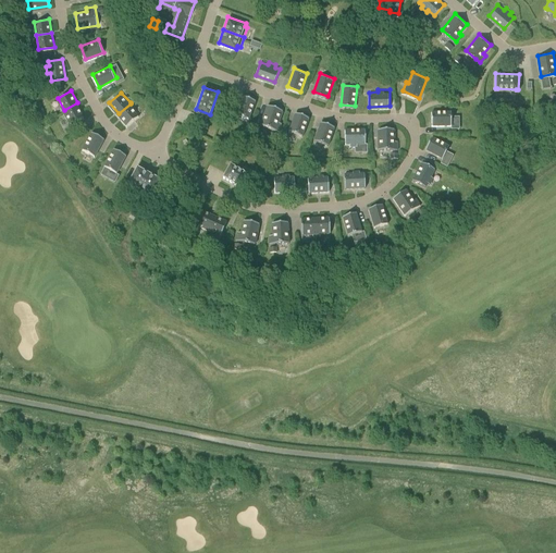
[(256,98),(243,94),(236,112),(249,117),(256,98)]
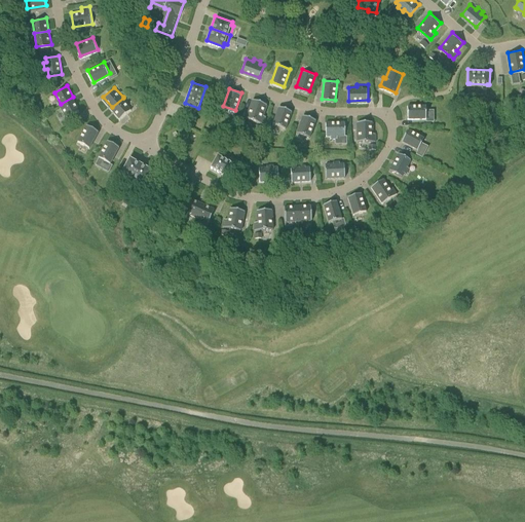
[(73,97),(61,104),(66,115),(67,116),(79,109),(73,97)]
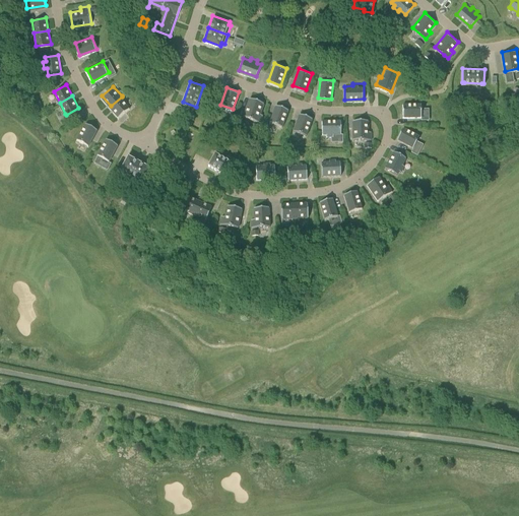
[(122,97),(111,106),(120,115),(130,106),(131,106),(122,95),(122,97)]
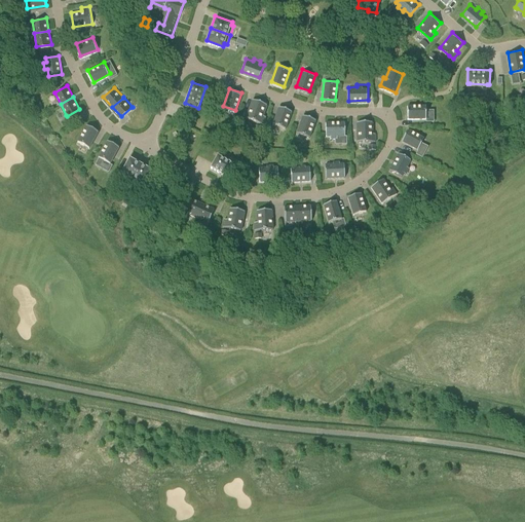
[(254,97),(249,111),(247,116),(259,120),(264,122),(266,114),(264,113),(267,102),(254,97)]
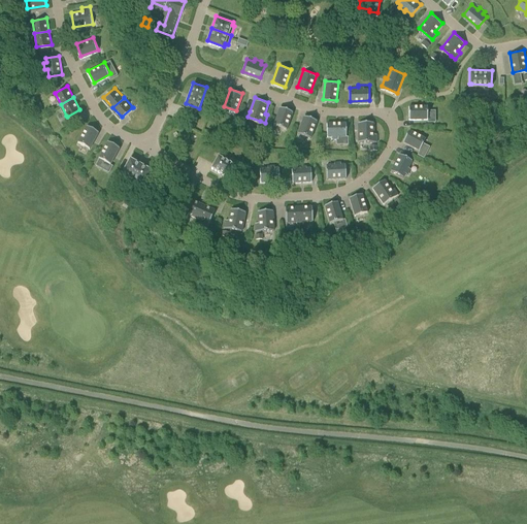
[(428,103),(409,104),(409,118),(428,117),(428,103)]
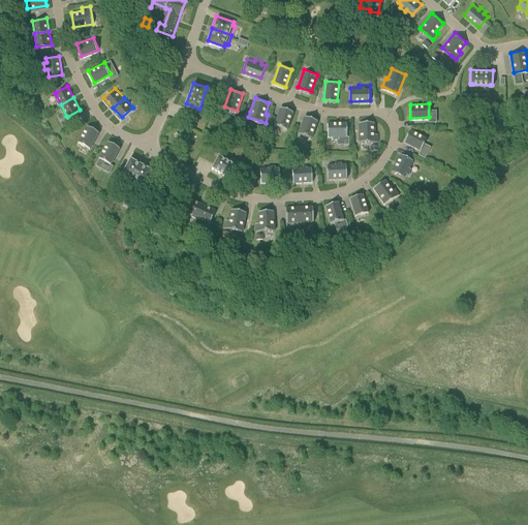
[(281,105),(275,123),(287,127),(293,110),(281,105)]
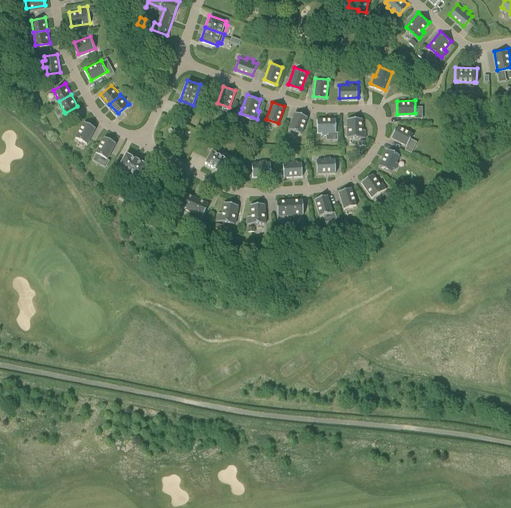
[(296,110),(290,127),(302,132),(308,115),(296,110)]
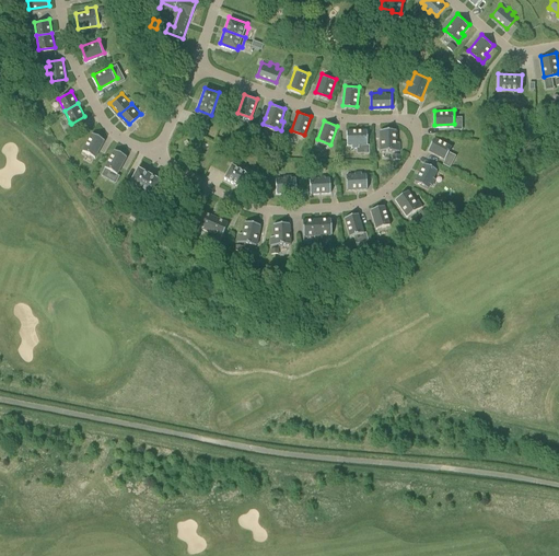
[(397,127),(381,127),(382,149),(400,148),(400,139),(397,139),(397,127)]
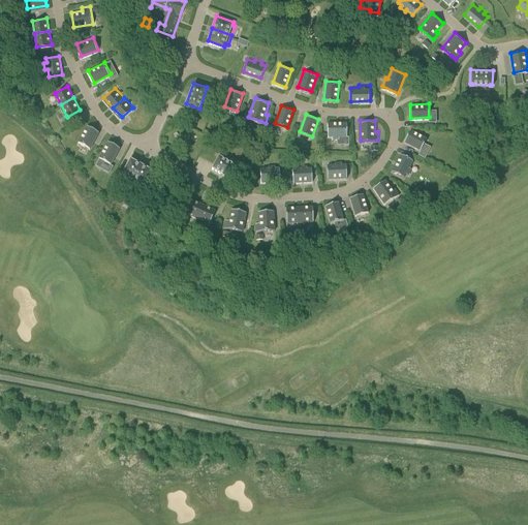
[(347,121),(329,121),(329,134),(333,134),(333,136),(340,136),(340,134),(348,134),(347,121)]
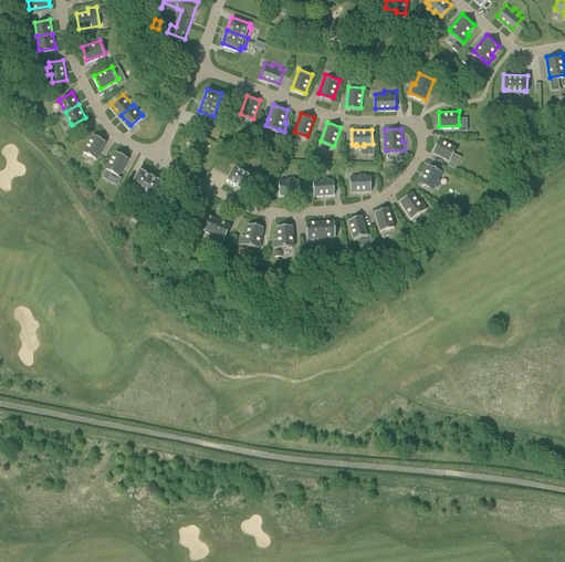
[(94,133),(84,149),(96,157),(106,139),(94,133)]
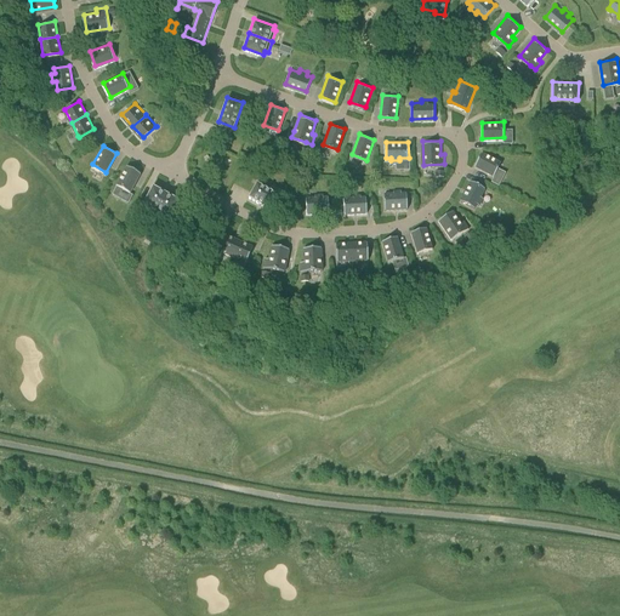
[(483,150),(475,164),(494,174),(501,160),(483,150)]
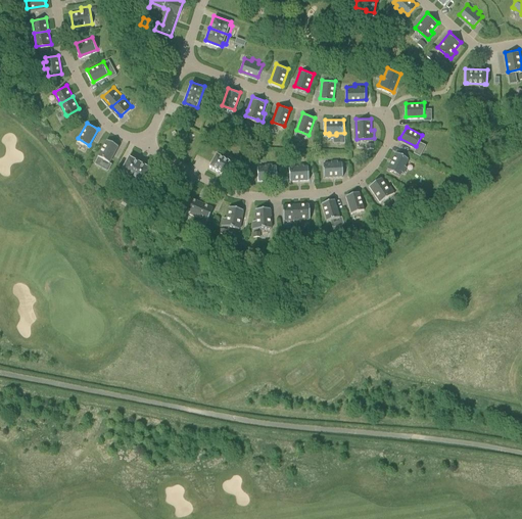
[(107,138),(98,154),(110,160),(119,144),(107,138)]
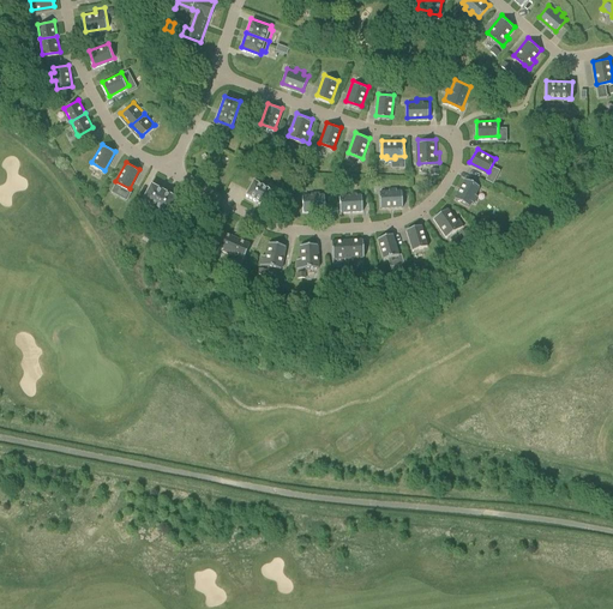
[(466,176),(456,197),(470,203),(472,199),(475,200),(479,193),(476,192),(480,184),(466,176)]
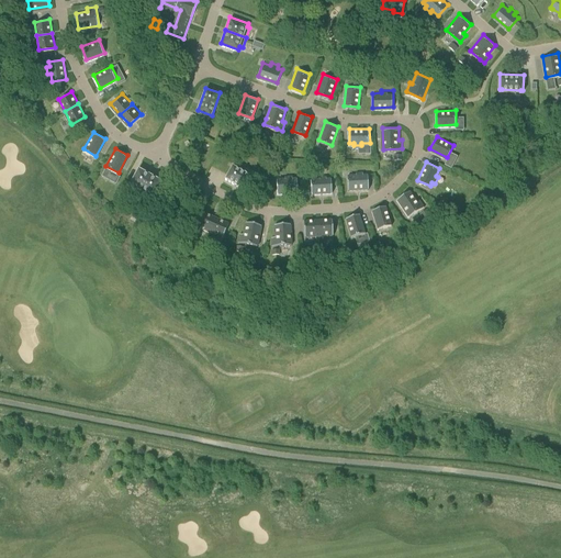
[(254,175),(233,164),(226,177),(246,188),(249,182),(254,175)]
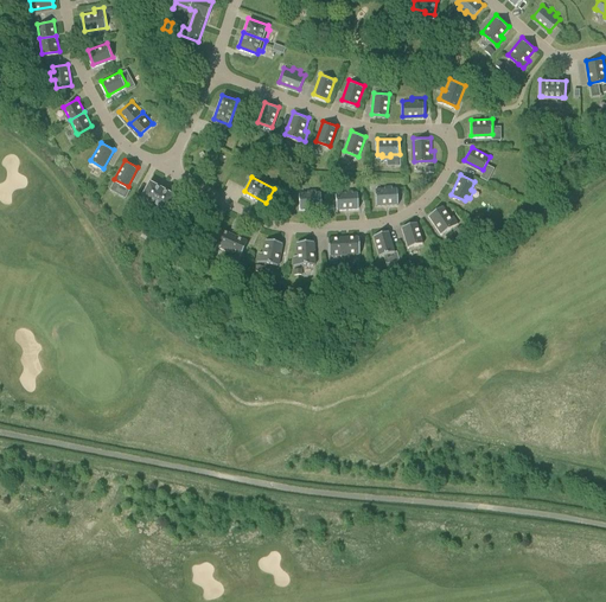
[(152,206),(164,186),(151,179),(140,197),(144,199),(142,202),(152,206)]
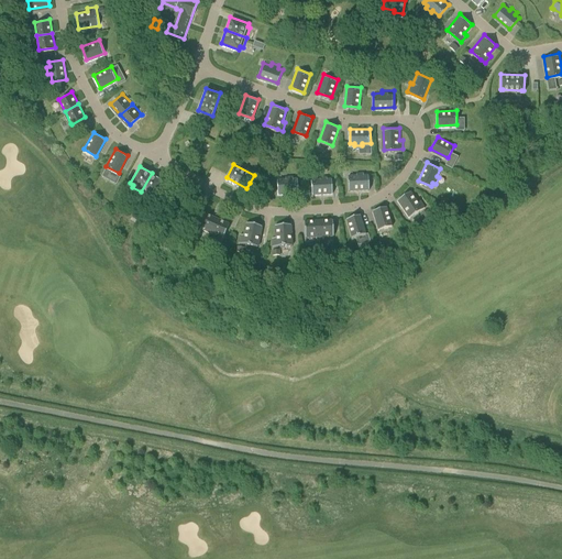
[(357,174),(349,174),(350,188),(370,187),(368,173),(364,173),(364,171),(357,171),(357,174)]
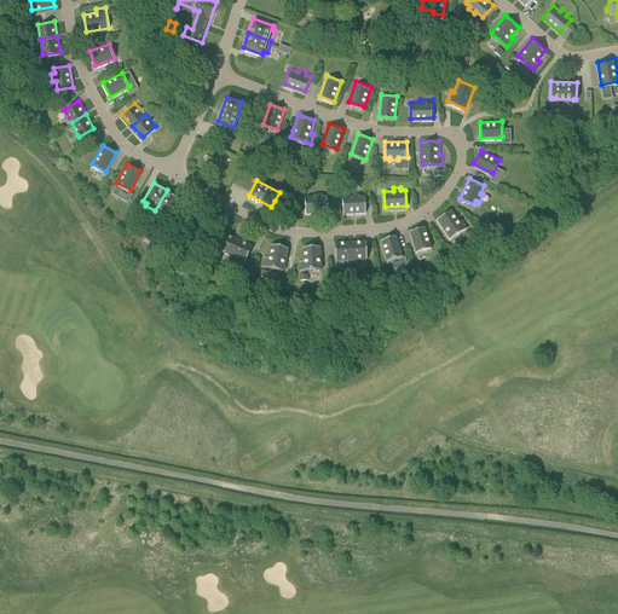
[(167,190),(155,210),(166,216),(167,214),(169,215),(180,197),(167,190)]
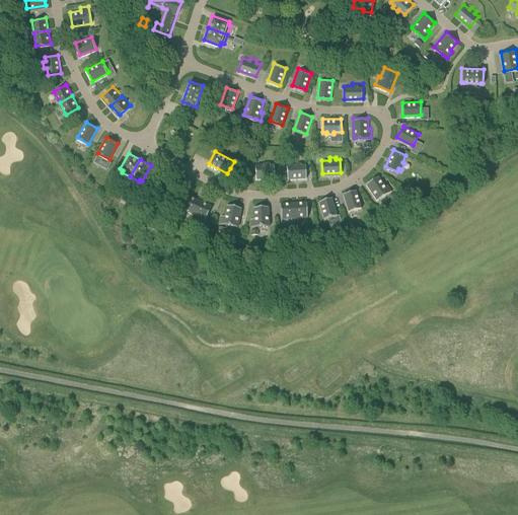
[(264,163),(255,163),(256,176),(276,175),(275,162),(271,162),(271,160),(264,160),(264,163)]
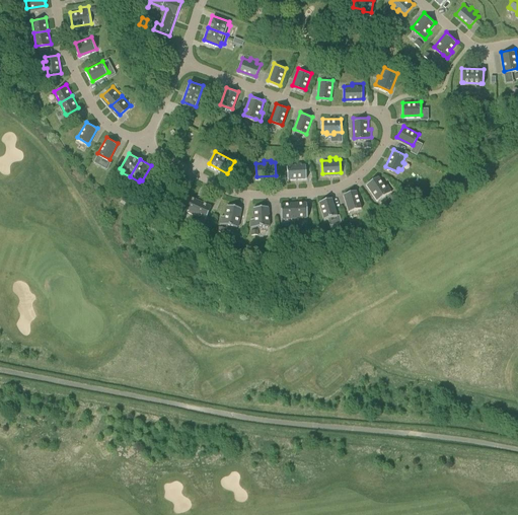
[(295,163),(288,163),(288,176),(307,175),(306,162),(302,163),(302,160),(295,161),(295,163)]
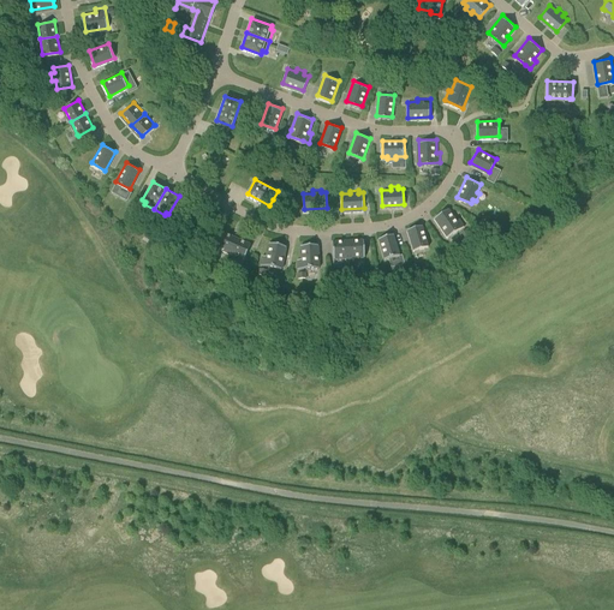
[(449,207),(435,216),(447,233),(464,221),(459,215),(457,217),(449,207)]
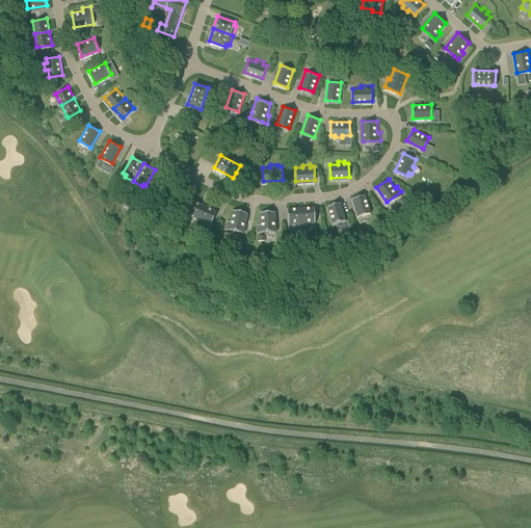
[(366,193),(352,196),(359,215),(371,211),(366,193)]
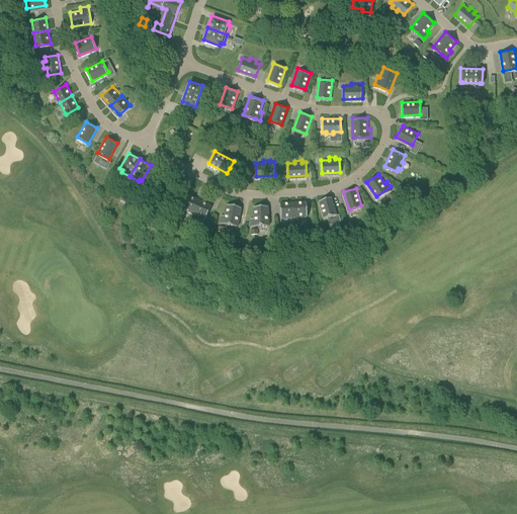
[(193,211),(199,198),(188,193),(182,206),(193,211)]
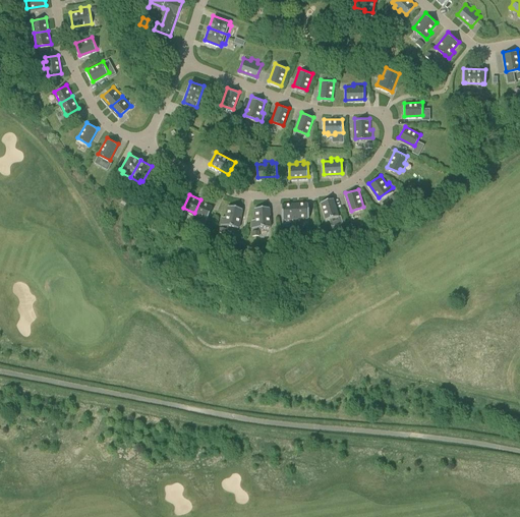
[(321,200),(327,218),(339,214),(334,196),(321,200)]
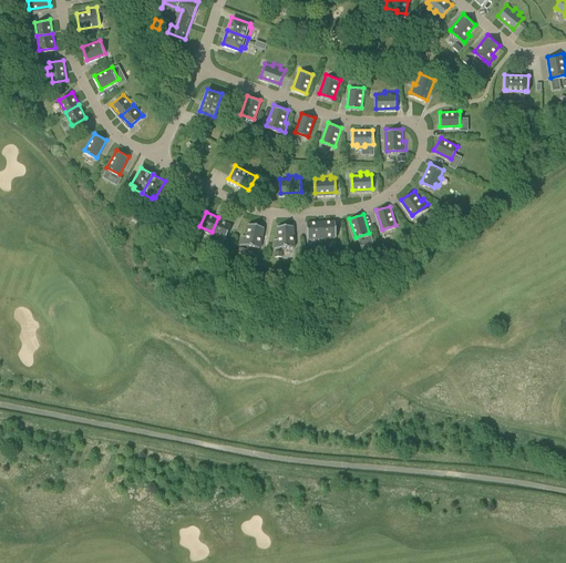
[(218,217),(212,232),(225,237),(232,223),(218,217)]
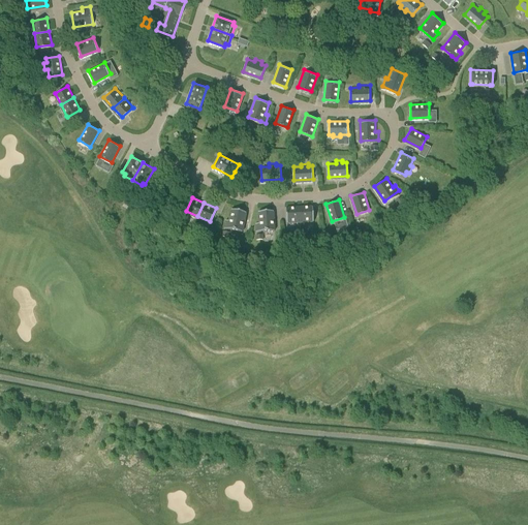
[(300,205),(301,219),(313,219),(314,219),(313,204),(300,205)]
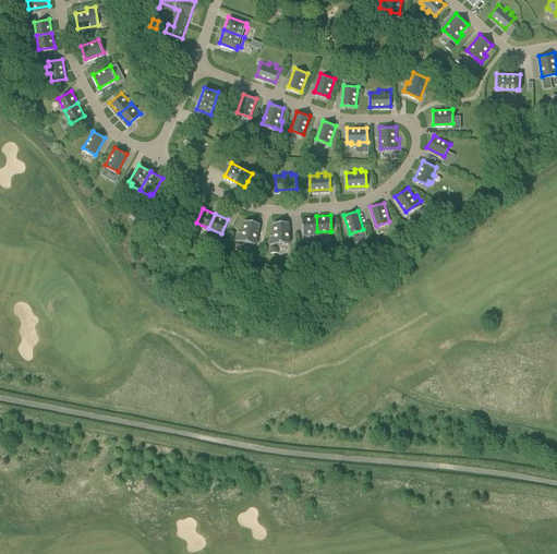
[(317,231),(316,216),(302,217),(303,232),(317,231)]
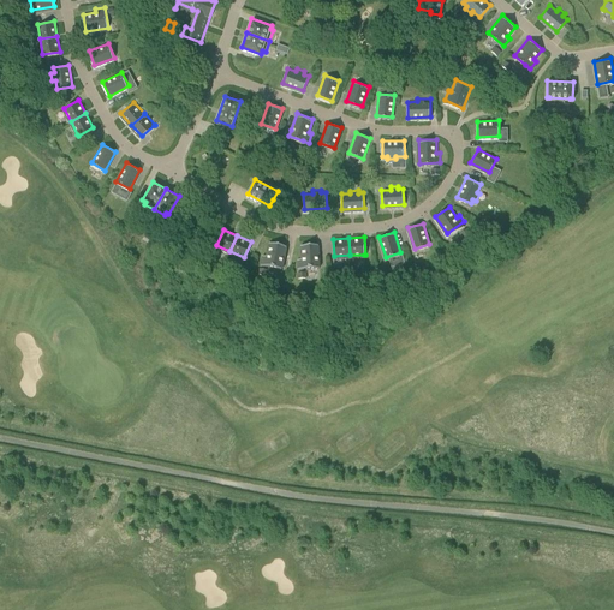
[(263,252),(262,262),(282,267),(287,244),(270,240),(267,253),(263,252)]
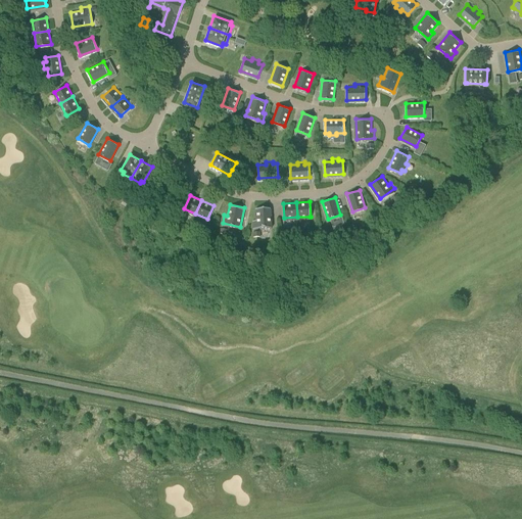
[(256,218),(253,219),(254,225),(272,224),(271,206),(256,206),(256,218)]
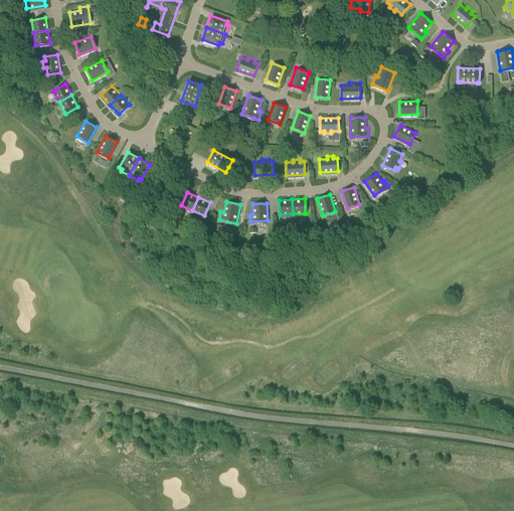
All buildings are outlined.
